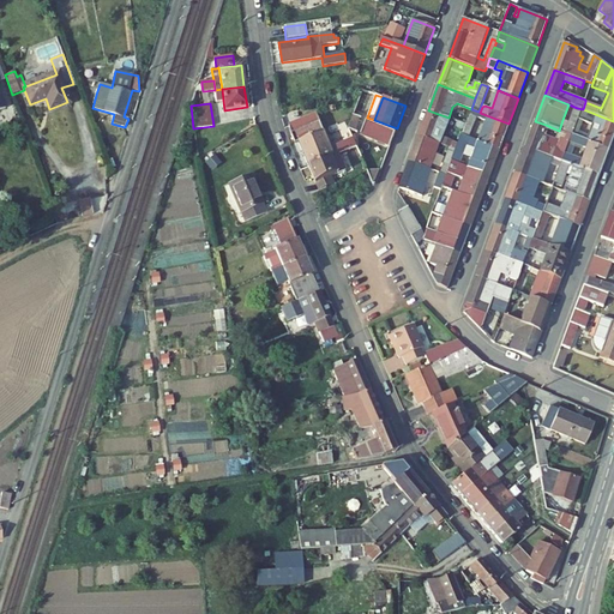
[(571,124),(567,133),(572,136),(578,120),(583,109),(577,108),(571,124)]
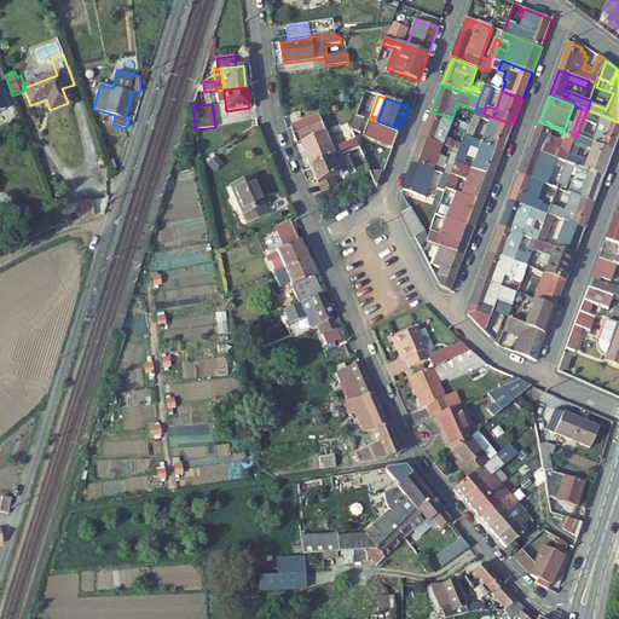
[(513,125),(484,114),(482,113),(475,110),(469,125),(466,136),(473,139),(480,119),(490,122),(482,143),(503,151),(513,125)]
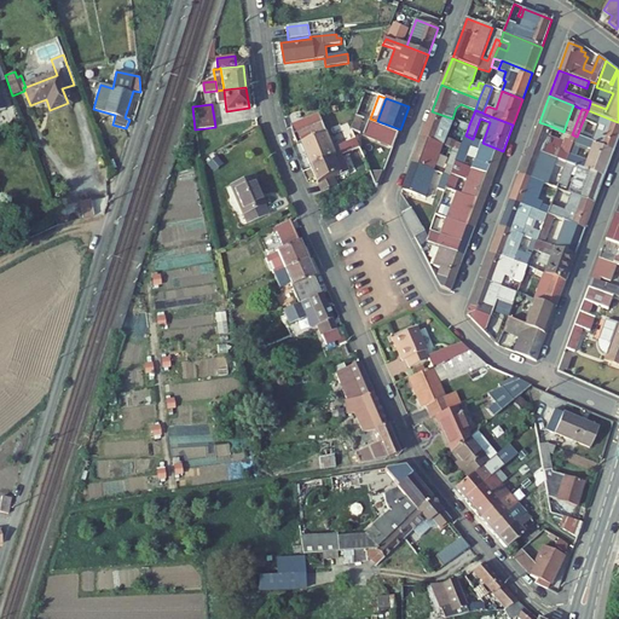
[(618,122),(588,110),(583,121),(588,123),(597,127),(594,137),(591,143),(614,151),(618,138),(618,122)]
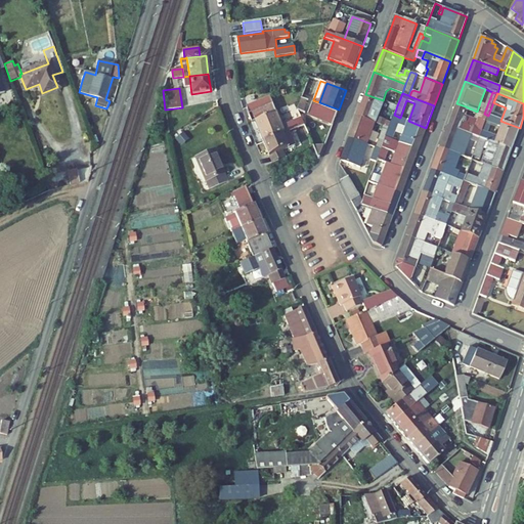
[(383,100),(365,94),(357,117),(375,123),(380,108),(379,108),(383,100)]
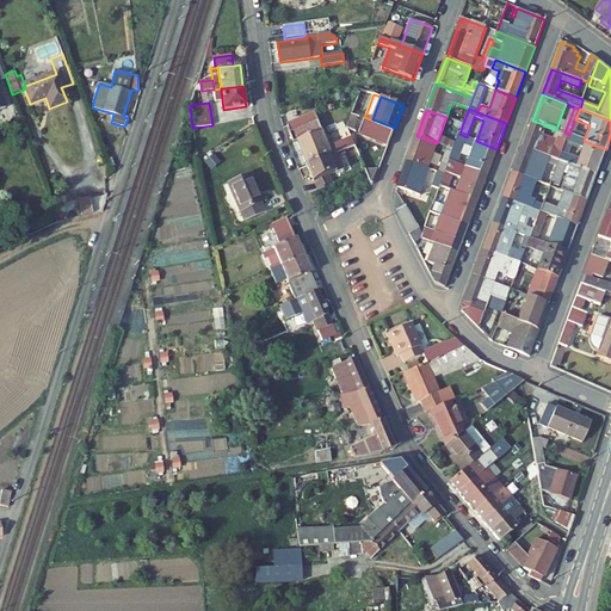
[(297,142),(322,131),(315,113),(288,125),(295,143),(297,142)]
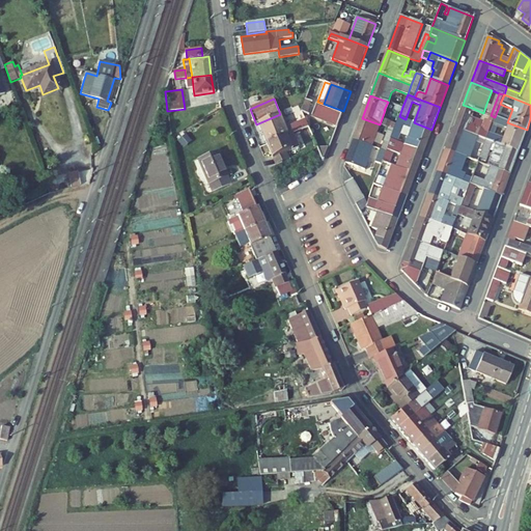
[(306,100),(302,111),(307,113),(311,101),(306,100)]
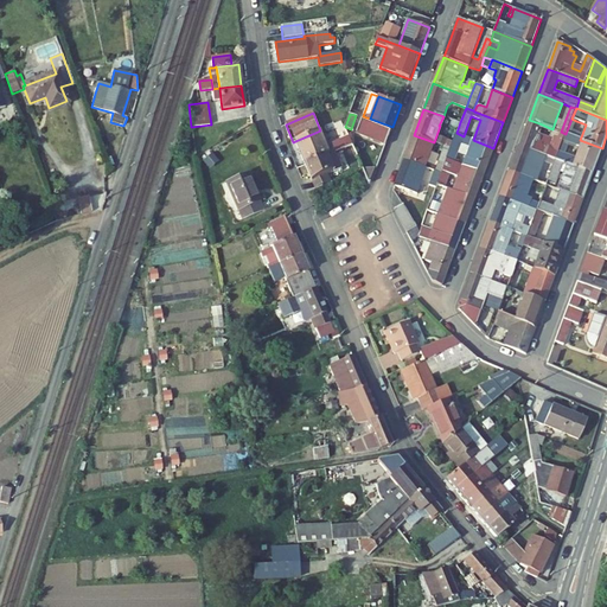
[(370,119),(363,116),(357,133),(385,145),(393,127),(370,119)]
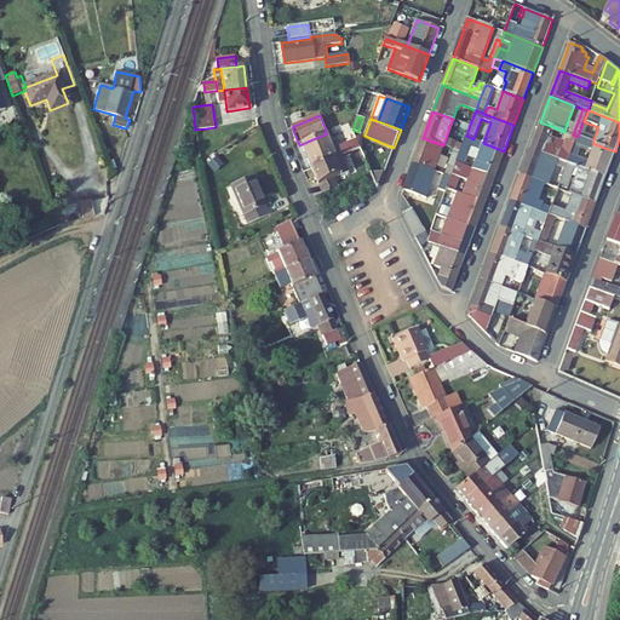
[(564,132),(573,135),(577,125),(568,121),(564,132)]
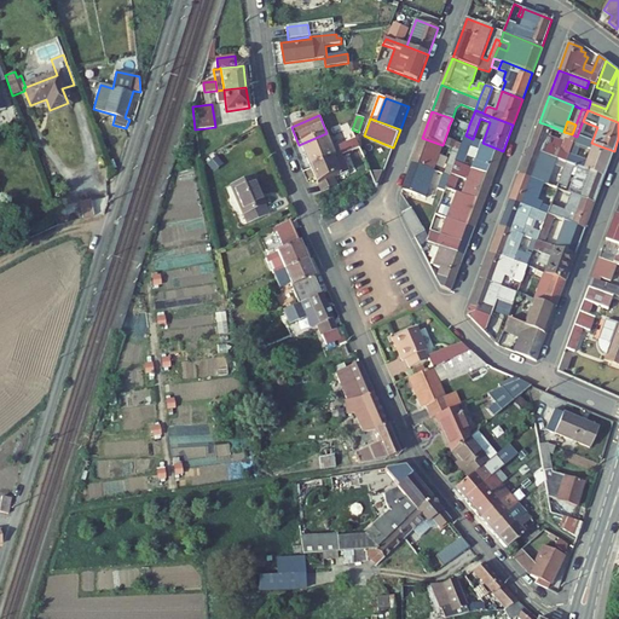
[(583,121),(577,137),(583,139),(584,133),(588,123),(583,121)]
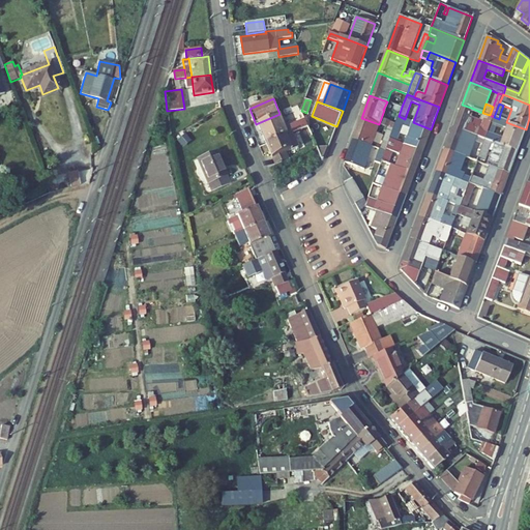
[(462,105),(453,126),(486,139),(491,125),(492,123),(494,117),(490,115),(482,113),(479,120),(468,116),(471,108),(462,105)]
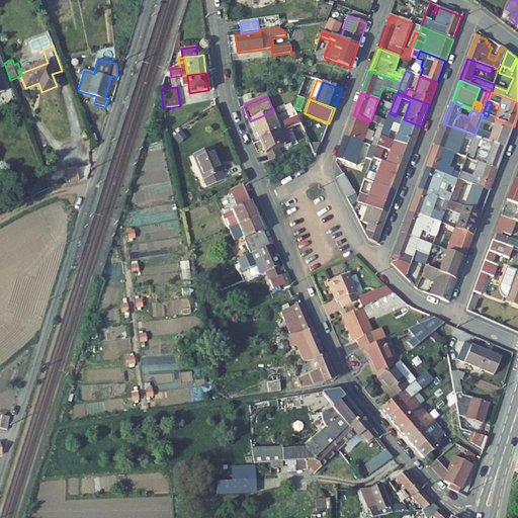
[(279,124),(273,111),(252,120),(261,141),(286,130),(300,123),(297,116),(279,124)]
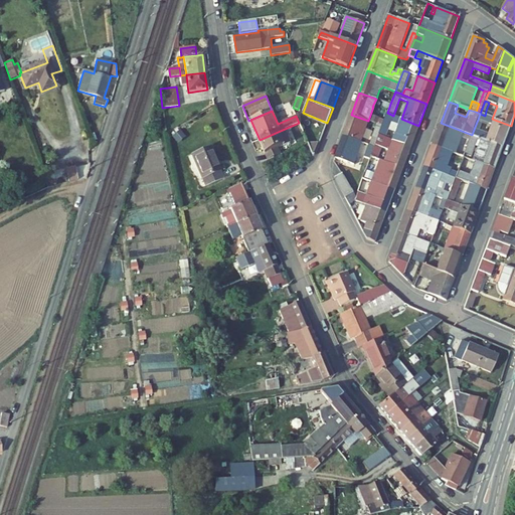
[(418,126),(401,119),(393,116),(387,113),(384,121),(382,126),(379,136),(384,138),(387,130),(390,123),(398,126),(395,133),(393,141),(410,148),(418,126)]
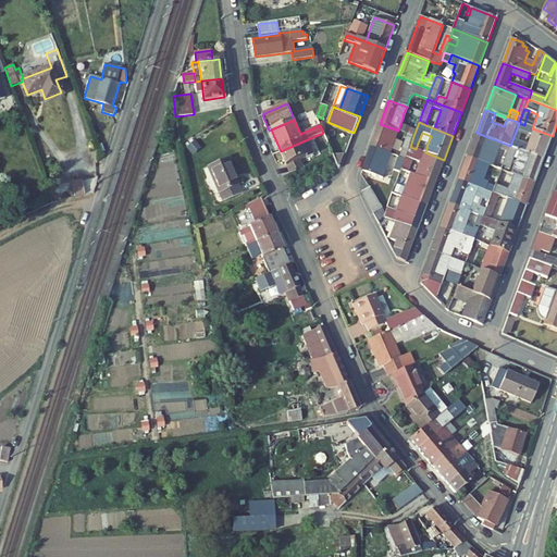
[(522,134),(516,132),(510,146),(517,149),(521,150),(544,159),(553,136),(532,128),(524,125),(519,123),(517,130),(529,134),(532,135),(529,146),(519,141),(522,134)]
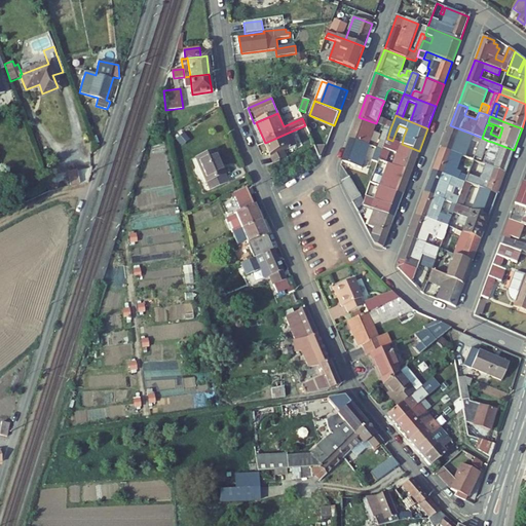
[(369,146),(377,123),(376,123),(359,117),(350,139),(369,146)]
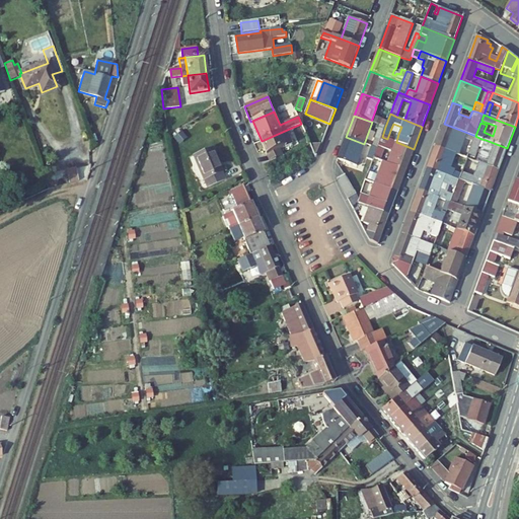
[(401,127),(393,124),(390,131),(398,134),(401,127)]
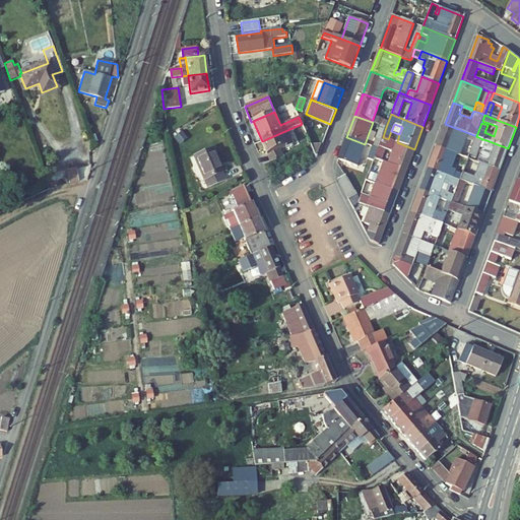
[(437,146),(456,153),(462,136),(468,138),(463,153),(466,154),(465,157),(468,158),(469,156),(476,136),(445,124),(437,146)]
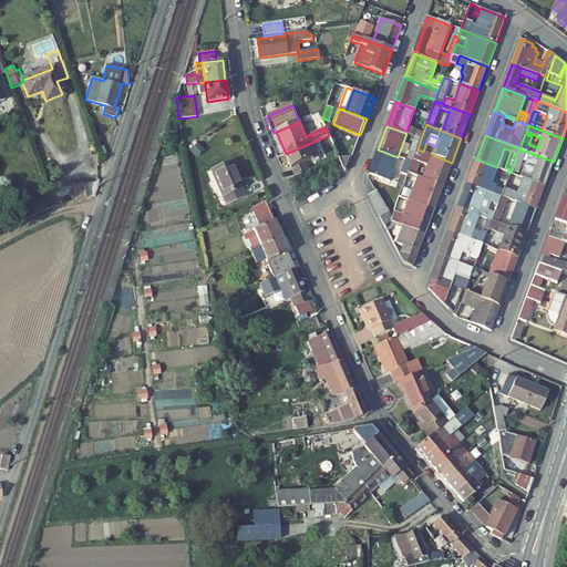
[(411,150),(416,152),(418,150),(421,138),(415,136),(411,150)]
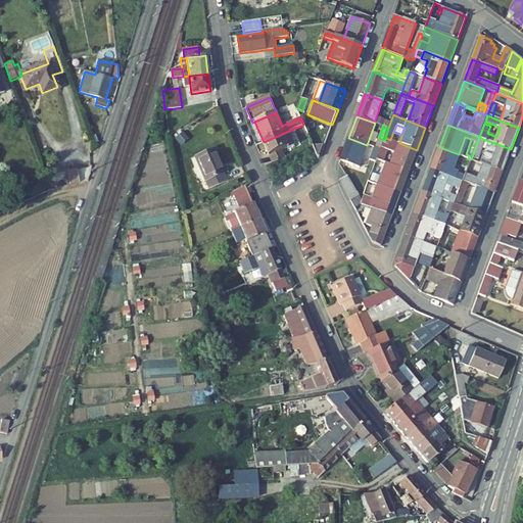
[(295,145),(289,131),(264,142),(270,156),(283,150),(295,145)]
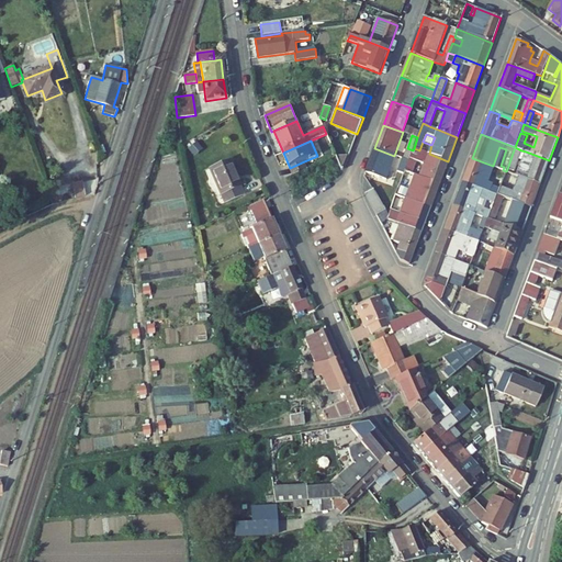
[(515,147),(507,169),(514,171),(519,157),(521,150),(515,147)]
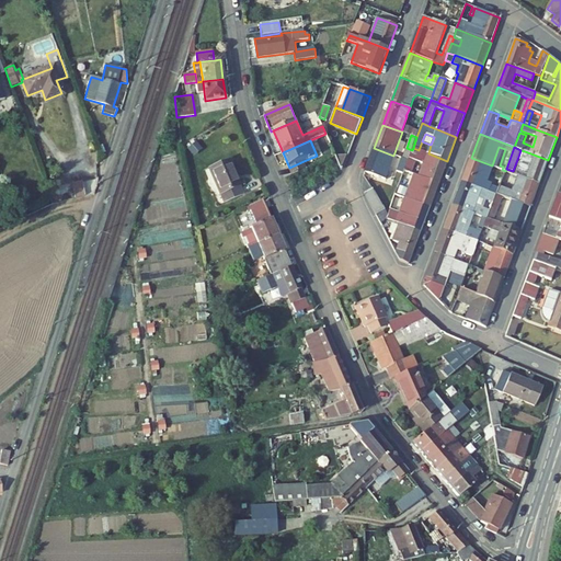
[(393,156),(374,148),(365,172),(386,180),(395,156),(393,156)]
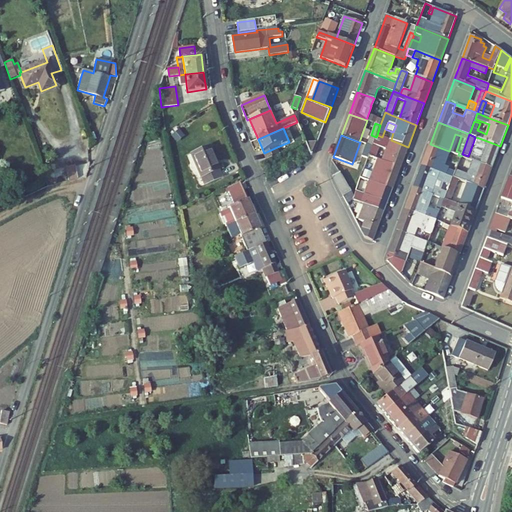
[(373,147),(376,137),(371,135),(367,145),(373,147)]
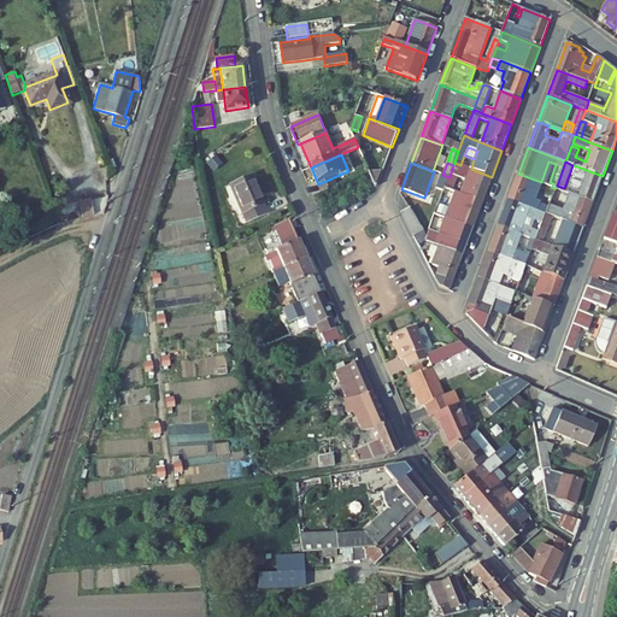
[(451,191),(460,165),(454,163),(453,165),(450,177),(445,188),(451,191)]
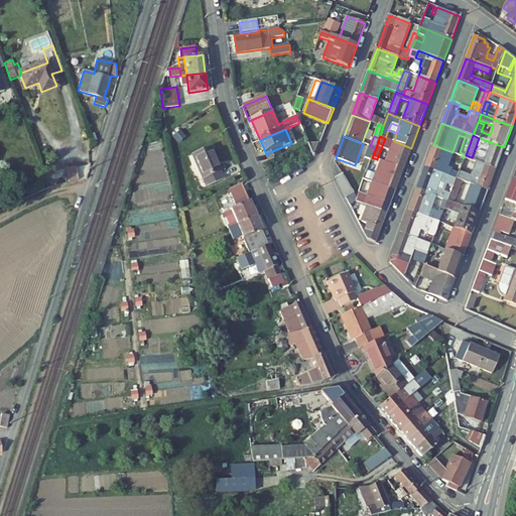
[(481,146),(475,161),(477,162),(496,169),(504,147),(483,139),(481,146)]
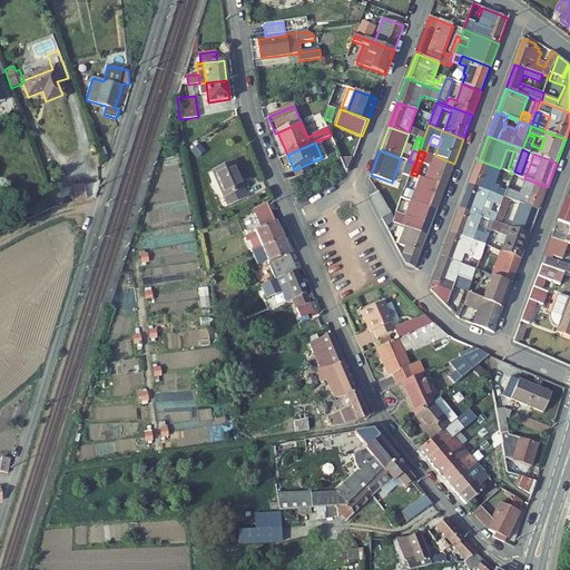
[(454,164),(435,156),(426,179),(445,187),(454,164)]
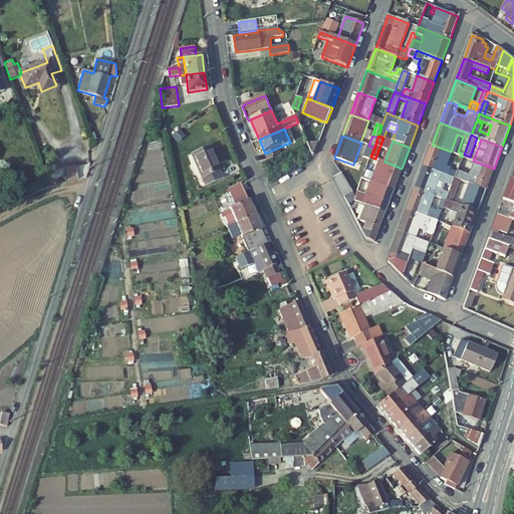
[(318,144),(307,144),(313,156),(314,155),(318,144)]
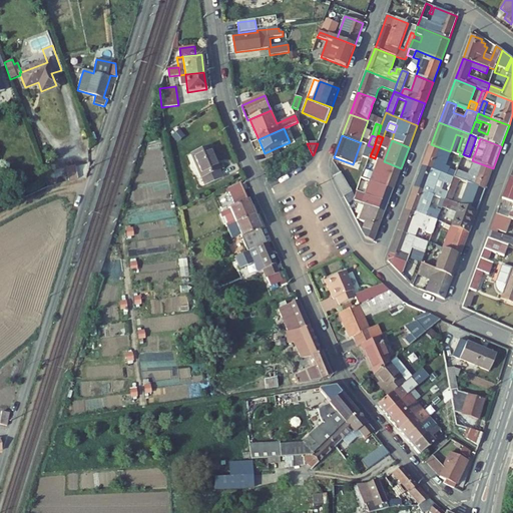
[(450,167),(446,165),(451,152),(450,151),(431,144),(423,166),(454,178),(455,174),(449,171),(450,167)]
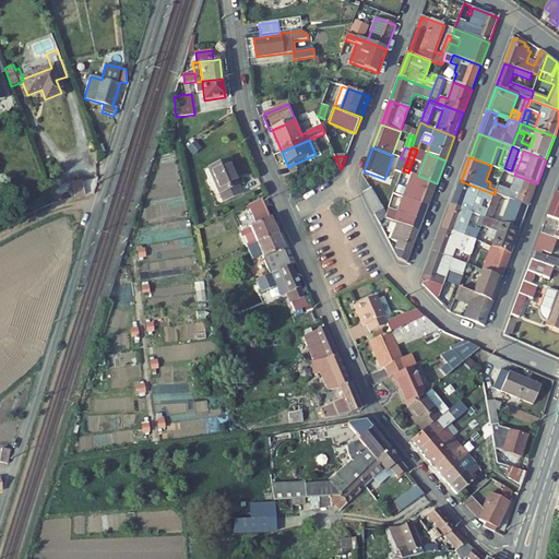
[(403,170),(407,161),(401,158),(393,179),(399,181),(403,170)]
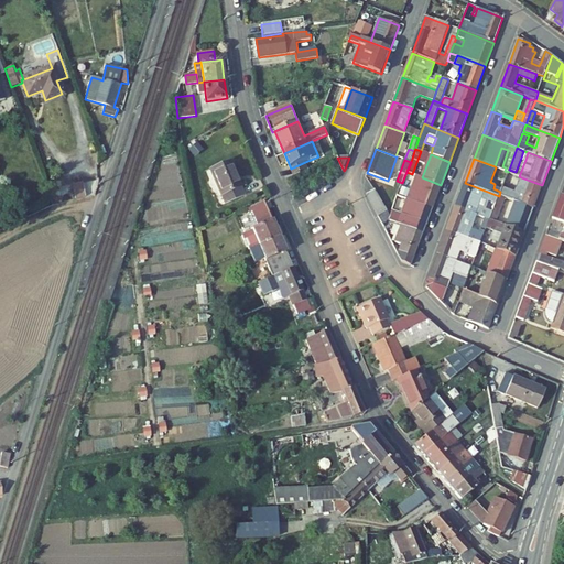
[(225,204),(243,195),(229,161),(210,170),(225,204)]
